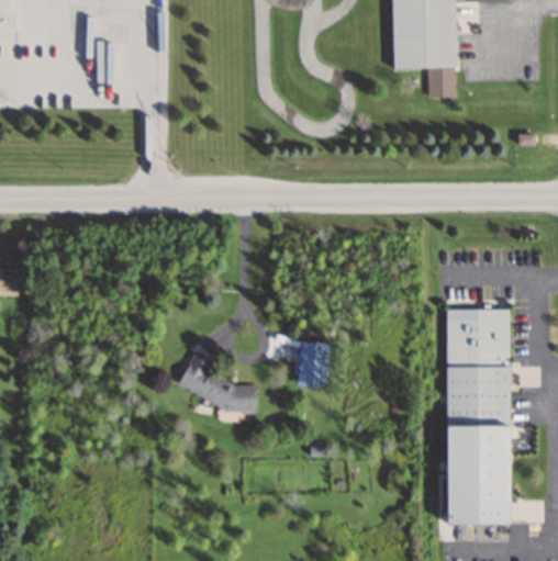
[(456,0),(393,0),(394,69),(457,68),(456,0)]
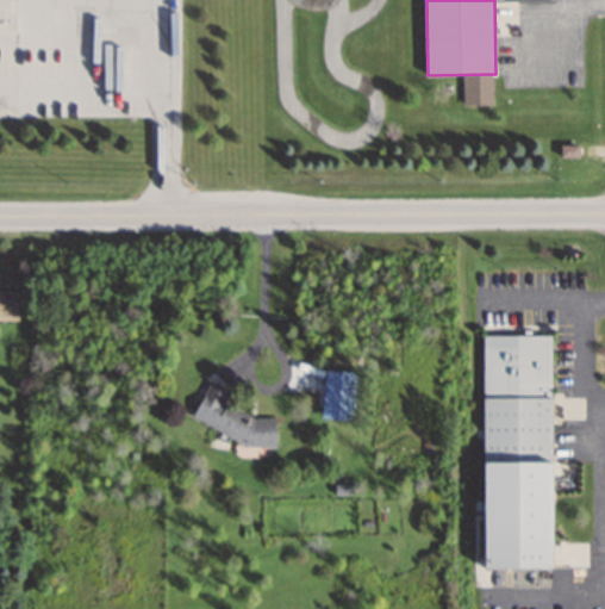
[(486,335),(484,570),(553,571),(555,336),(486,335)]
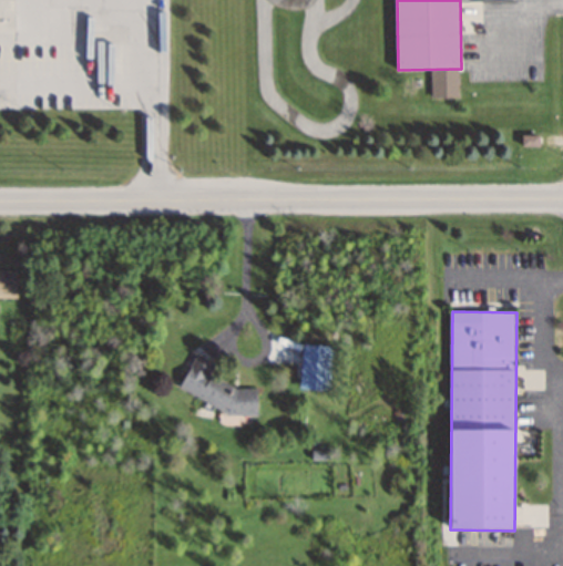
[(302,390),(334,392),(337,347),(305,345),(302,390)]
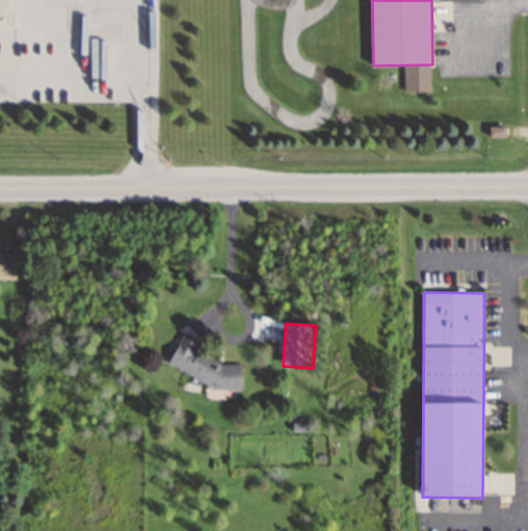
[(173,365),(217,389),(242,390),(243,366),(225,366),(202,353),(202,342),(186,334),(173,360),(173,365)]
